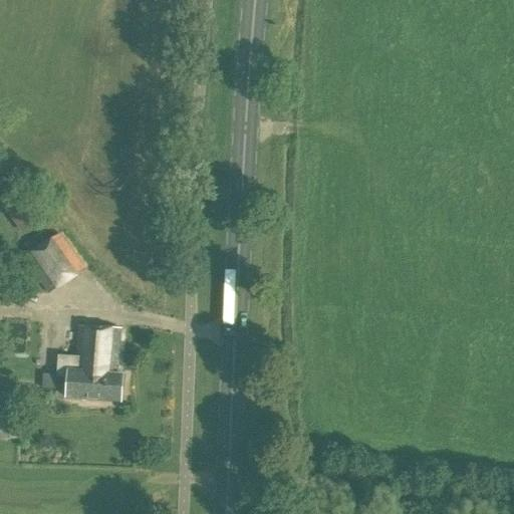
[(0,204),(22,234),(44,218),(20,185),(0,199),(0,204)]
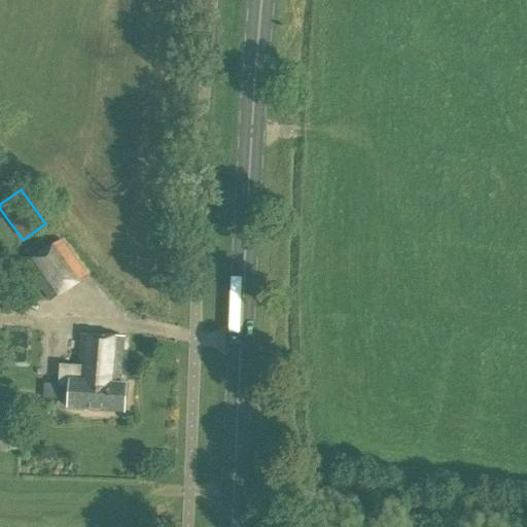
[(86,275),(60,237),(47,246),(42,239),(24,252),(30,260),(23,266),(49,302),(86,275)]
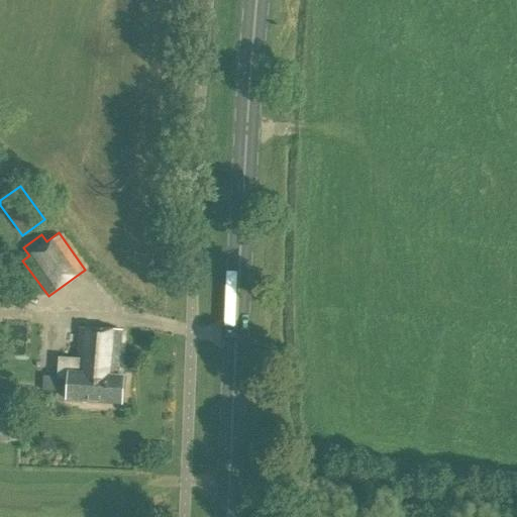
[(116,376),(119,331),(77,327),(75,359),(56,357),(55,378),(66,379),(64,401),(119,405),(121,377),(116,376)]
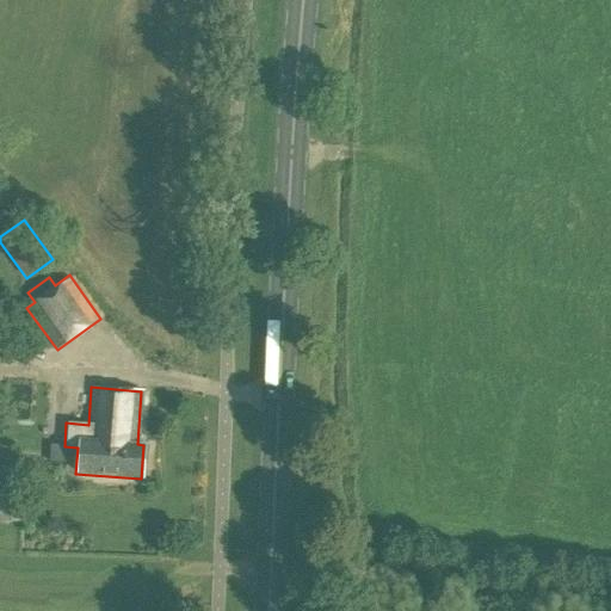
[(0,520),(22,522),(22,488),(0,488),(0,520)]
